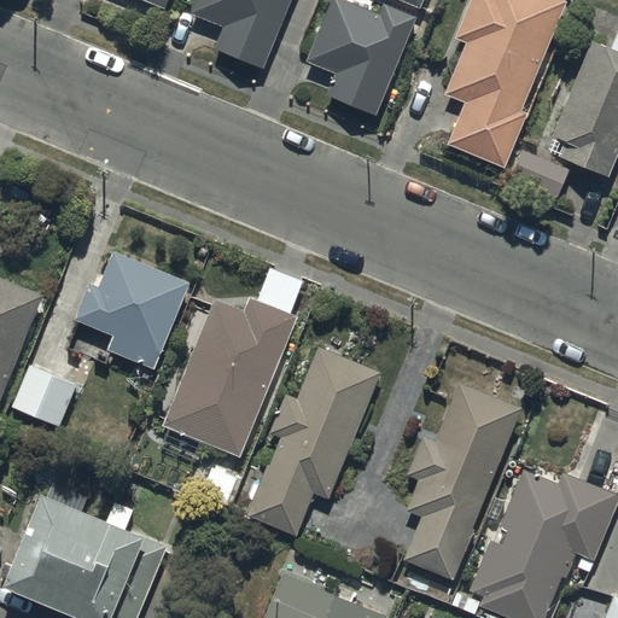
[(167,0),(134,0),(162,11),(167,0)]
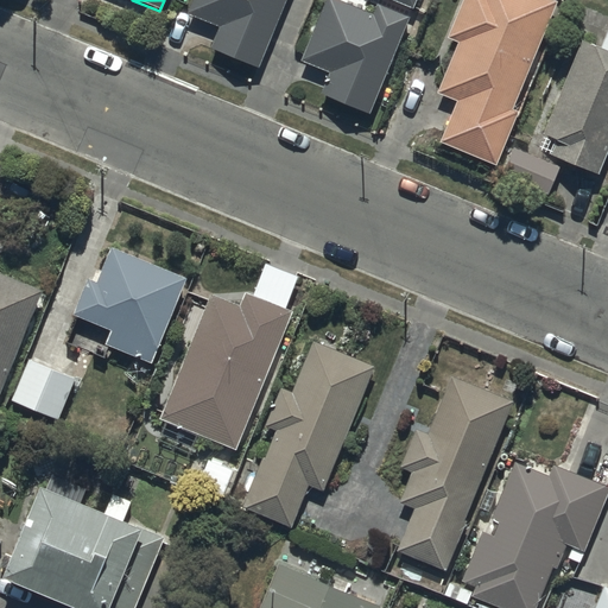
[(194,0),(188,16),(219,27),(210,50),(259,68),(284,0),(194,0)]
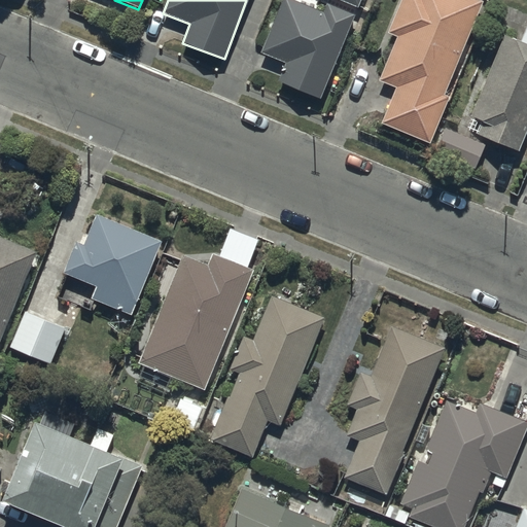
[(320,99),(353,13),(328,3),(324,12),(292,0),(281,0),(261,54),(285,63),(278,82),(320,99)]
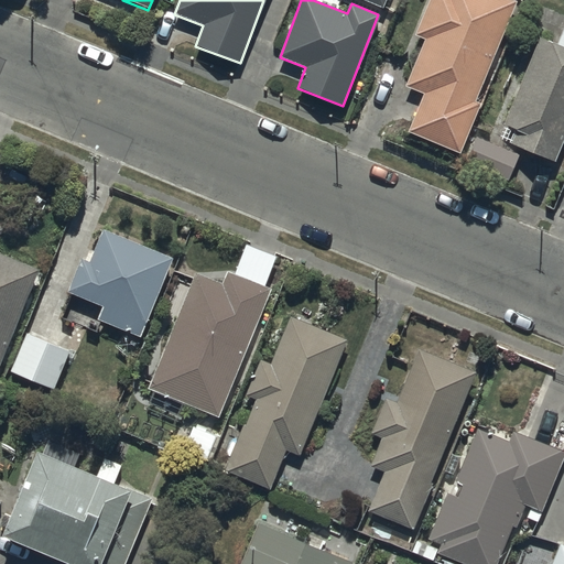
[(517,0),(429,0),(415,35),(424,39),(404,86),(423,94),(408,133),(461,154),(481,104),(476,101),(517,0)]
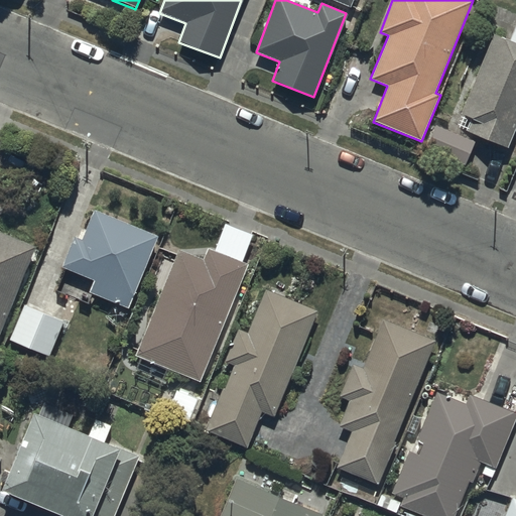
[(493,33),(461,115),(476,121),(471,133),(509,148),(515,129),(515,28),(511,40),(493,33)]
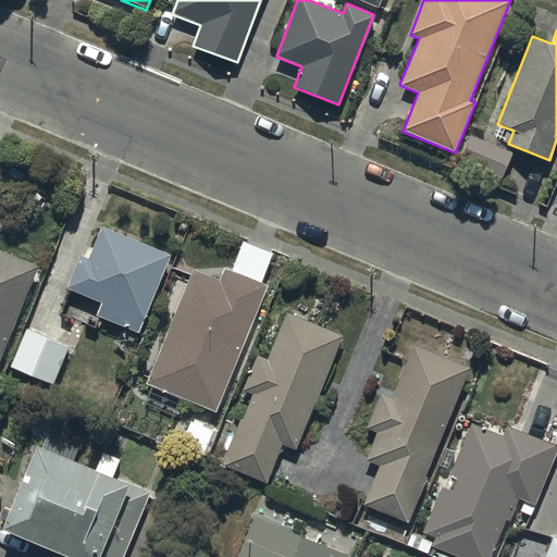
[(472,136),(461,163),(502,180),(512,152),(472,136)]
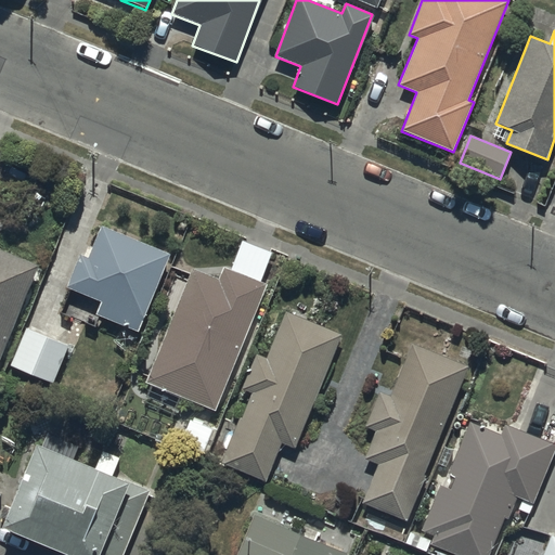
[(171,255),(102,227),(88,260),(79,256),(66,287),(103,301),(98,317),(139,333),(171,255)]
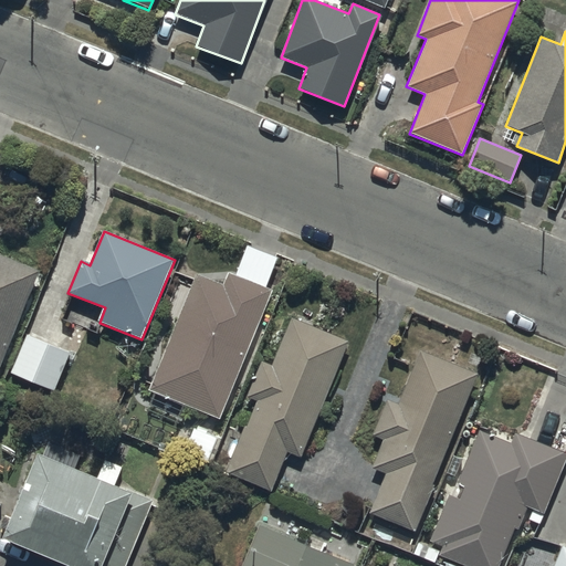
[(0,360),(38,273),(0,257),(0,360)]
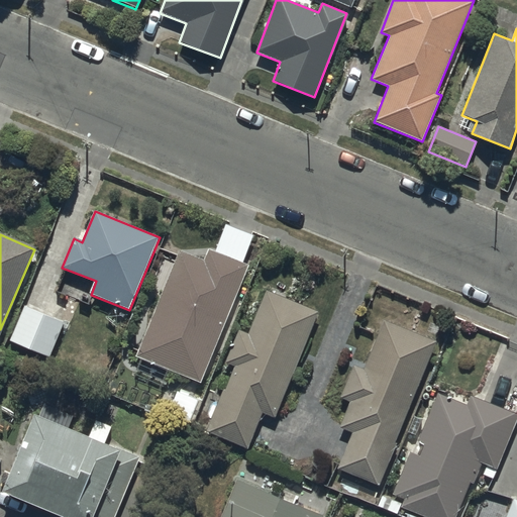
[(203,259),(180,248),(135,355),(200,383),(249,264),(207,246),(203,259)]
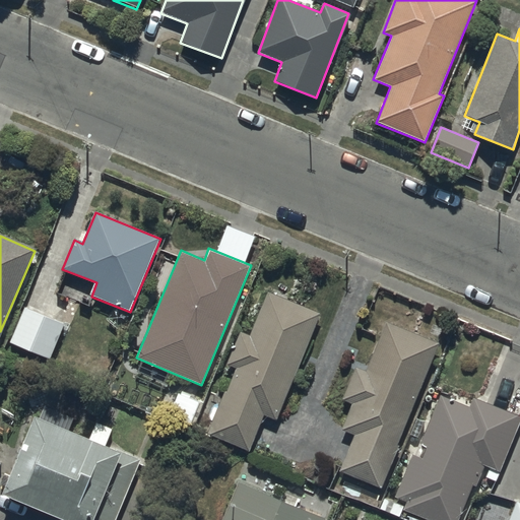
[(277,420),(320,314),(268,293),(251,336),(240,332),(226,366),(235,369),(207,436),(249,452),(264,414),(277,420)]
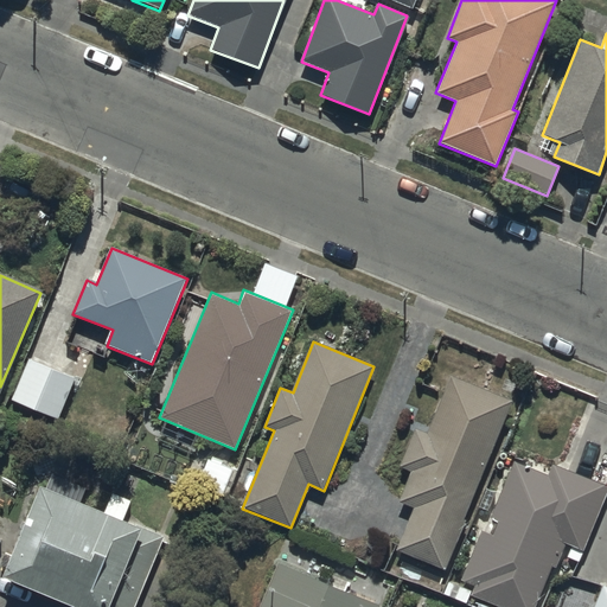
[(78,378),(31,359),(14,400),(62,420),(78,378)]
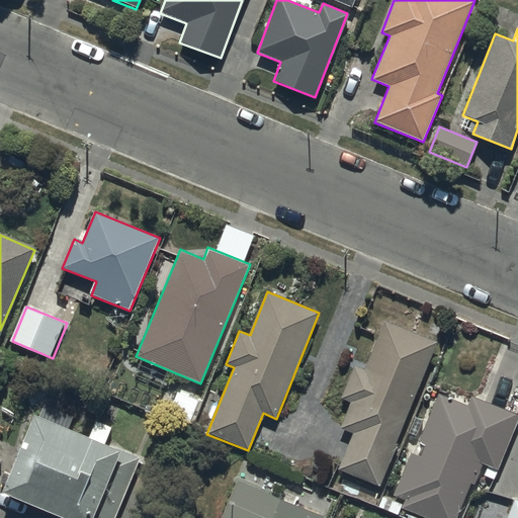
[(379,485),(436,342),(386,323),(367,370),(355,365),(342,399),(351,402),(341,429),(353,433),(339,468),(379,485)]
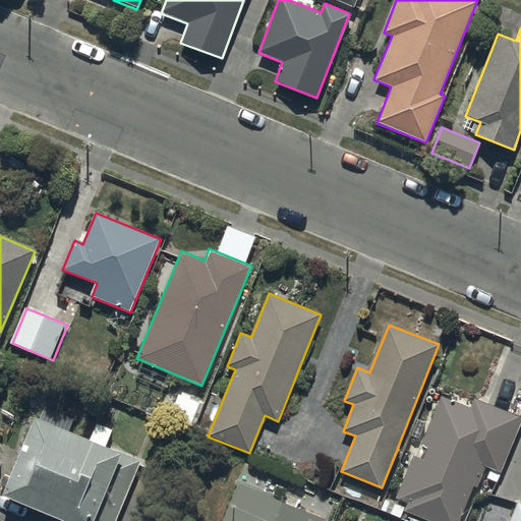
[(471,408),(442,396),(421,445),(428,448),(423,460),(413,456),(396,498),(409,503),(405,511),(429,520),(459,520),(474,486),(477,487),(486,467),(501,473),(520,424),(520,417),(475,398),(471,408)]
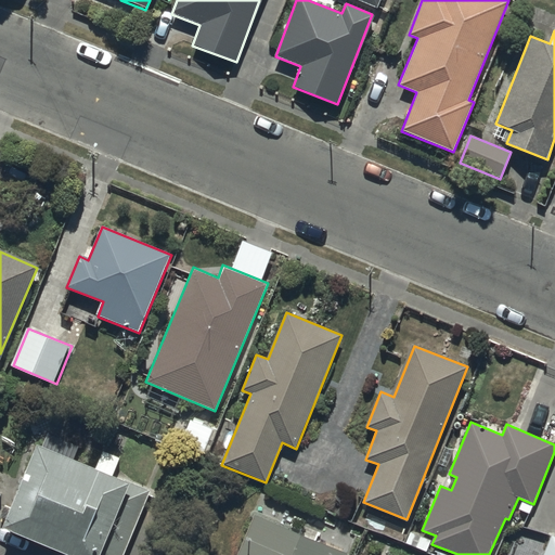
[(38,447),(3,530),(63,554),(126,554),(153,492),(114,476),(121,457),(105,450),(97,470),(38,447)]
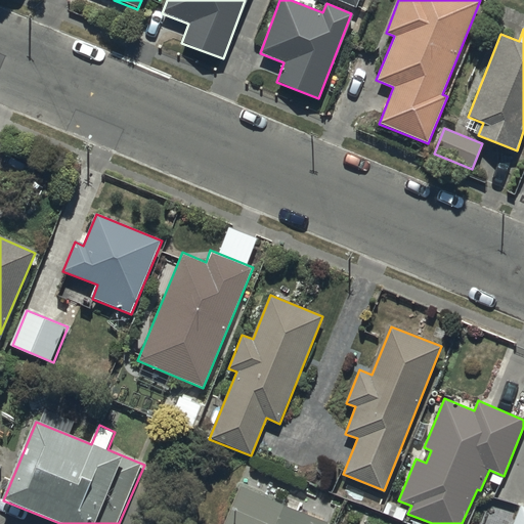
[(324,523),(237,489),(223,523),(324,523)]
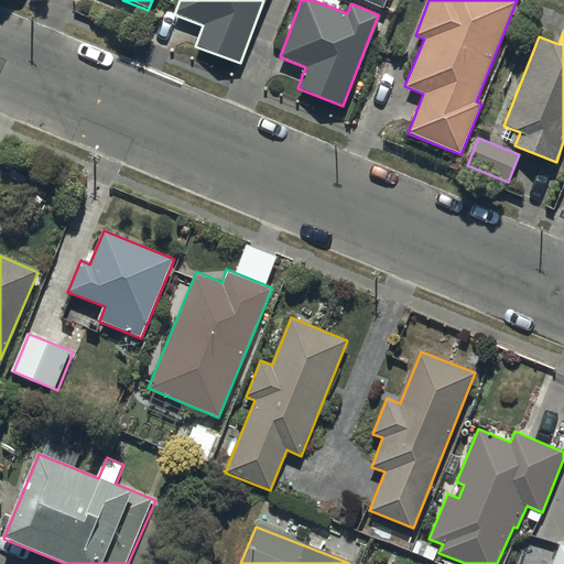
[(563,563),(563,548),(559,545),(551,563),(563,563)]
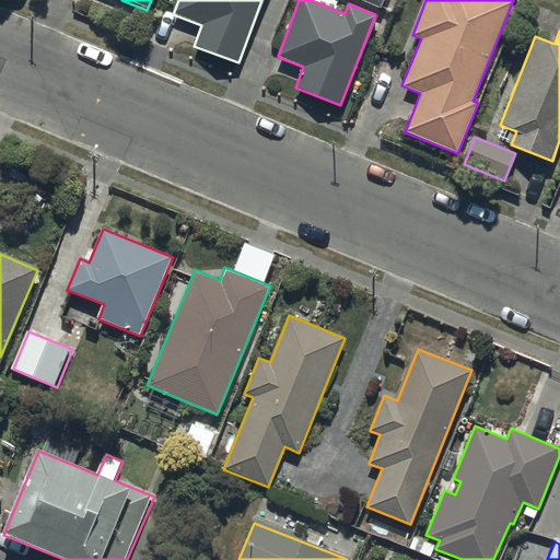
All buildings are outlined.
